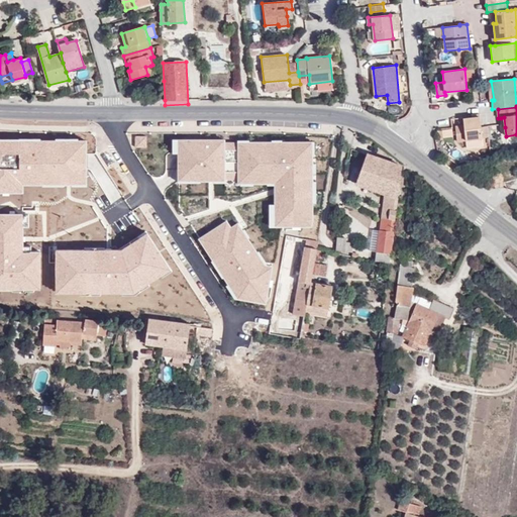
[(472,115),(472,117),(463,118),(464,125),(456,126),(457,141),(467,140),(483,138),(482,131),(482,127),(480,114),(472,115)]
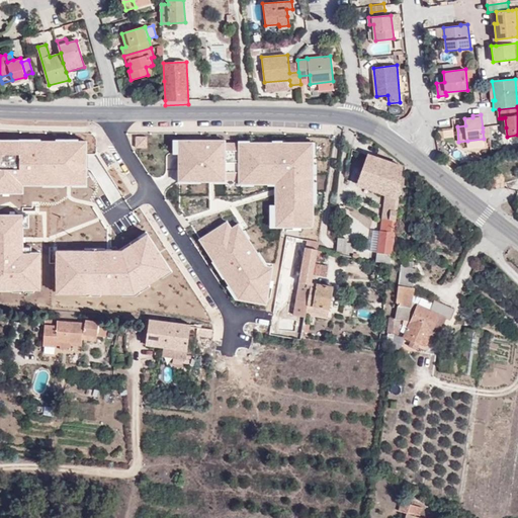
[(148,149),(148,137),(136,137),(136,149),(148,149)]
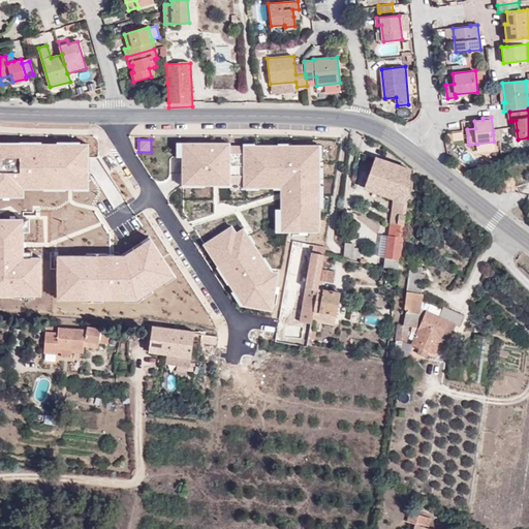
[(478,152),(495,150),(494,142),(477,144),(478,152)]
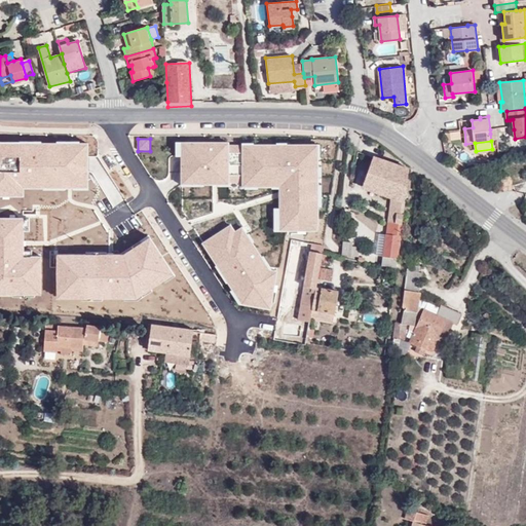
[(88,191),(88,143),(0,142),(0,198),(24,199),(24,191),(88,191)]
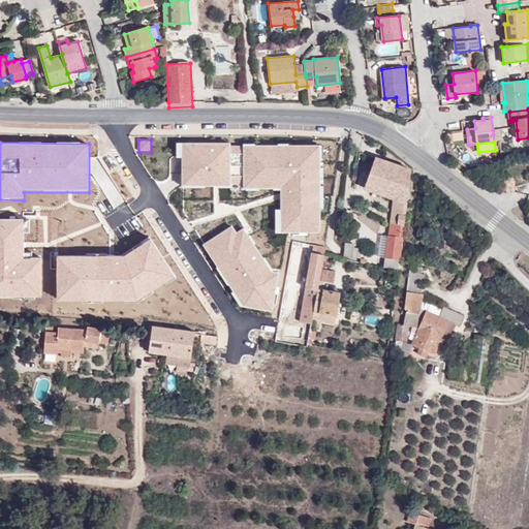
[(256,143),(176,143),(176,158),(181,158),(181,187),(243,186),(243,189),(281,189),(281,210),(275,210),(276,235),(320,235),(320,146),(289,146),(288,144),(277,144),(278,146),(256,146),(256,143)]
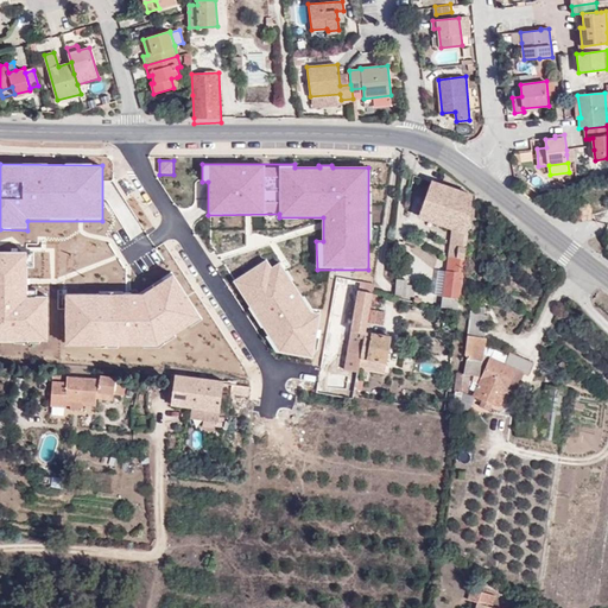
[(418,216),(451,228),(448,257),(464,258),(473,195),(432,181),(418,216)]
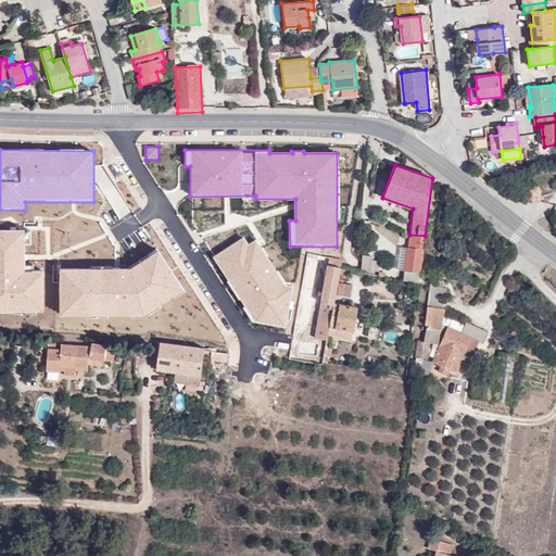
[(25,273),(25,232),(0,231),(0,313),(46,314),(46,273),(25,273)]
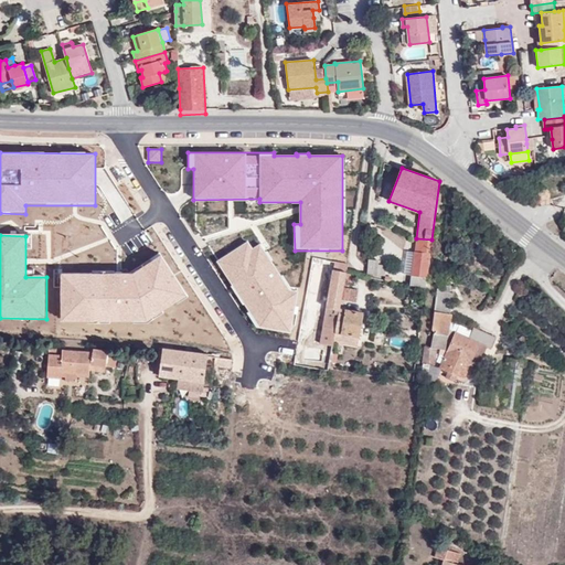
[(412,275),(411,285),(425,288),(432,240),(416,238),(415,252),(412,275)]
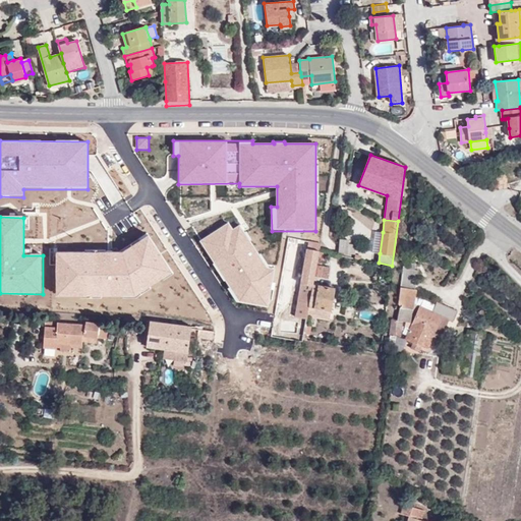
[(233,229),(229,222),(199,241),(238,302),(268,308),(274,270),(266,269),(239,226),(233,229)]
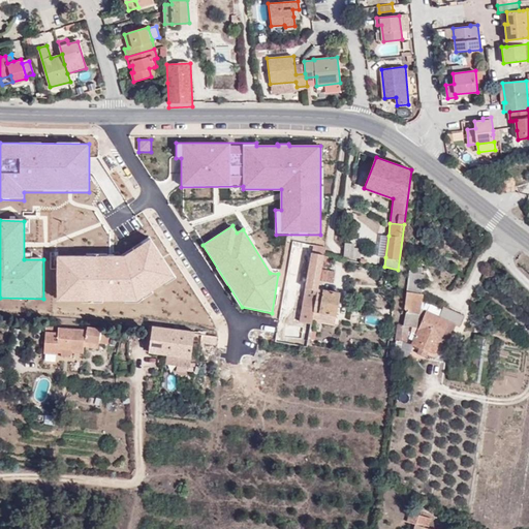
[(380,235),(378,256),(385,257),(389,236),(380,235)]
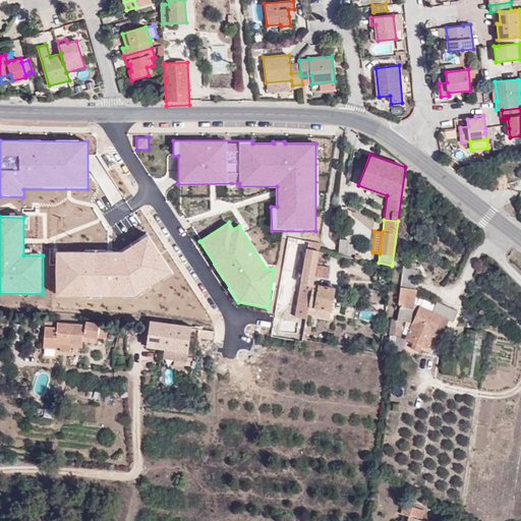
[(121,252),(55,252),(56,297),(134,297),(173,275),(149,234),(121,252)]
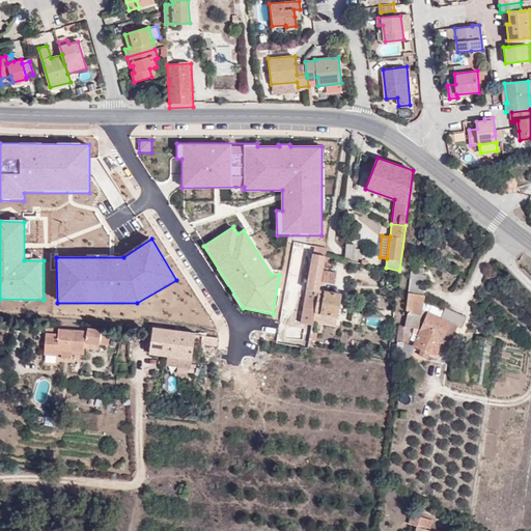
[(355,244),(346,243),(345,259),(354,259),(354,258),(355,250),(355,244)]
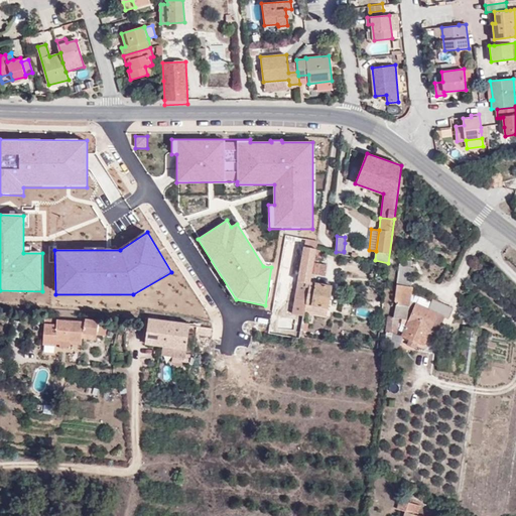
[(304,246),(289,335),(300,337),(301,330),(303,321),(304,312),(306,302),(310,282),(311,273),(313,261),(315,248),(304,246)]
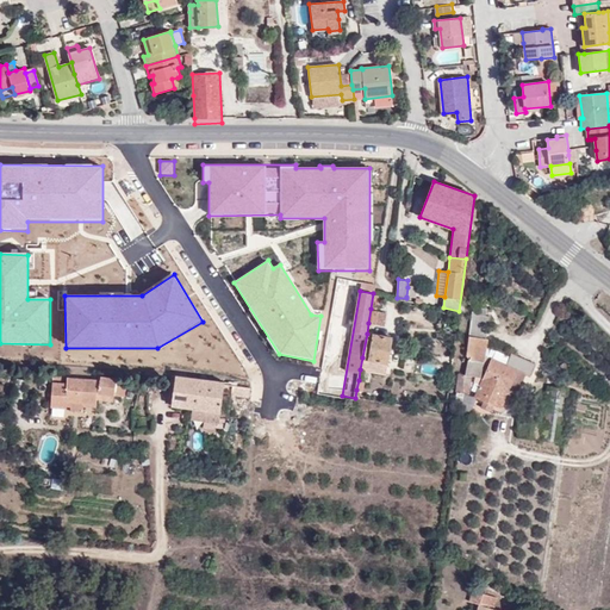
[(383,325),(385,312),(371,309),(368,323),(383,325)]
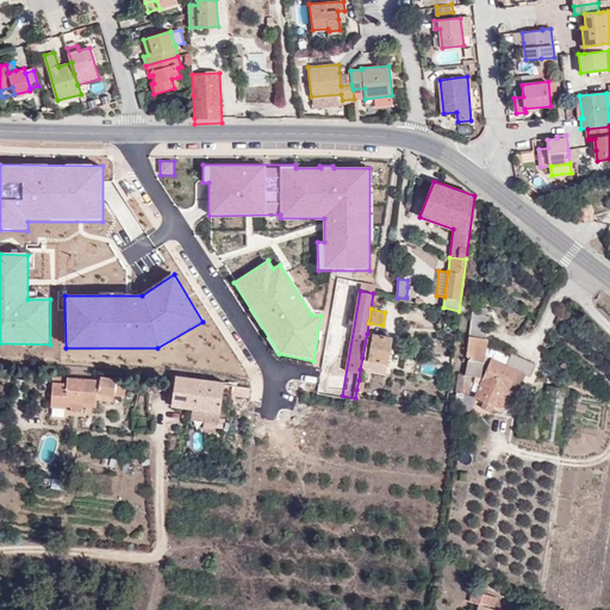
[(485,322),(486,315),(473,313),(471,336),(486,338),(489,323),(485,322)]
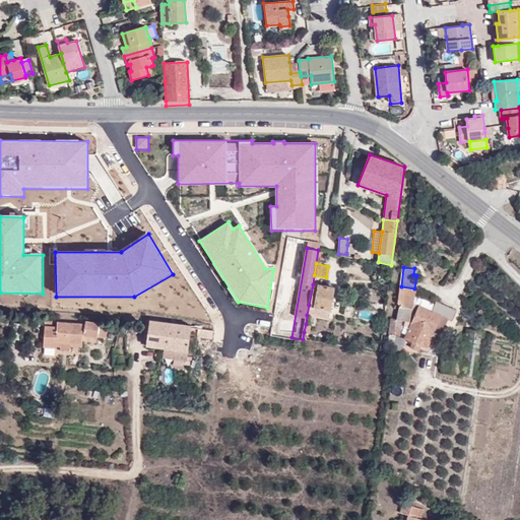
[(329,309),(333,288),(313,284),(309,305),(329,309)]
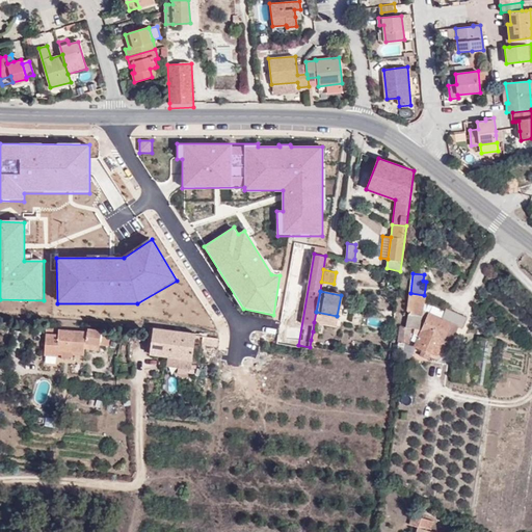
[(401,342),(409,343),(411,327),(419,328),(421,316),(425,317),(426,311),(422,311),(425,295),(424,295),(410,293),(409,294),(407,309),(409,314),(406,326),(404,325),(399,325),(398,341),(401,342)]
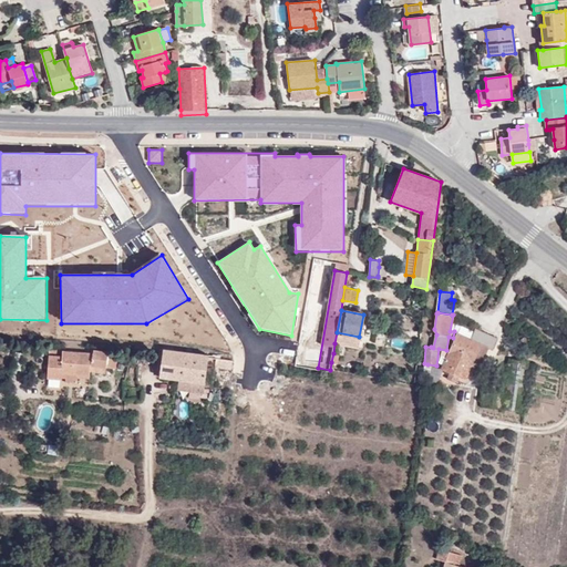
[(466,380),(470,375),(473,364),(482,343),(488,347),(494,349),(498,339),(475,329),(471,339),(457,333),(442,369),(450,372),(457,377),(466,380)]
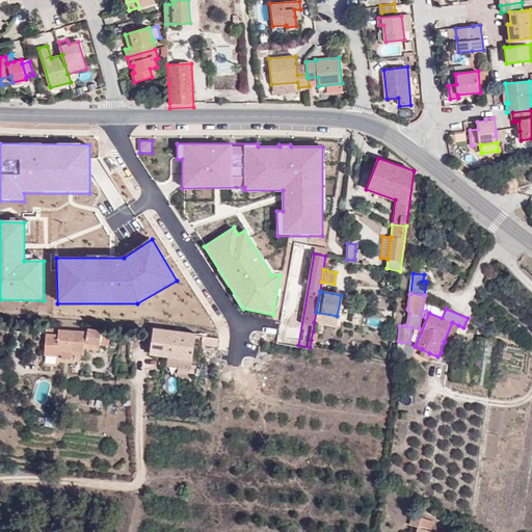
[(336,322),(337,316),(316,312),(314,322),(319,323),(319,319),(336,322)]
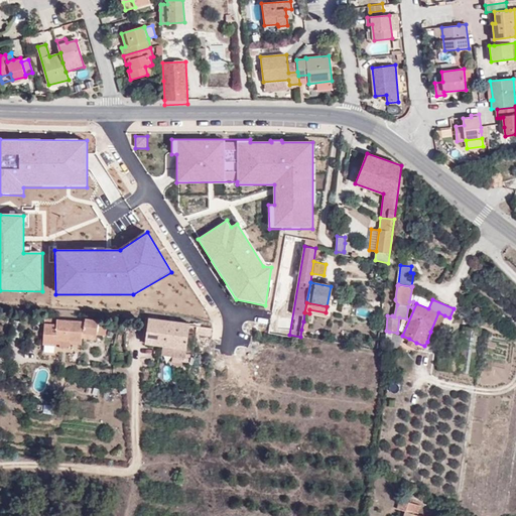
[(444,316),(444,315),(438,312),(430,332),(427,342),(430,343),(435,333),(436,334),(444,316)]
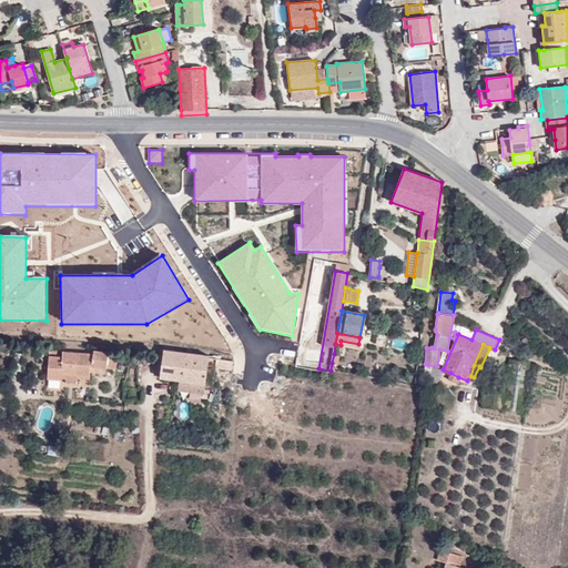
[(47,377),(60,378),(60,377),(61,373),(74,375),(89,376),(90,372),(98,373),(99,366),(107,367),(115,368),(118,355),(94,350),(93,354),(62,352),(62,357),(49,356),(47,377)]
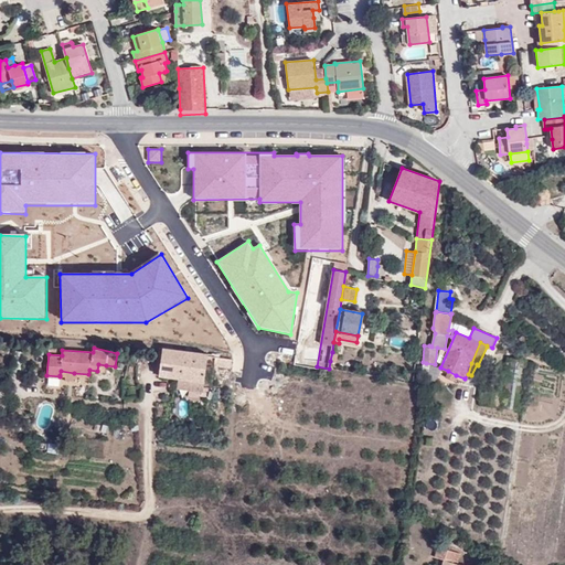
[(202,394),(205,358),(160,353),(158,381),(177,383),(176,392),(202,394)]
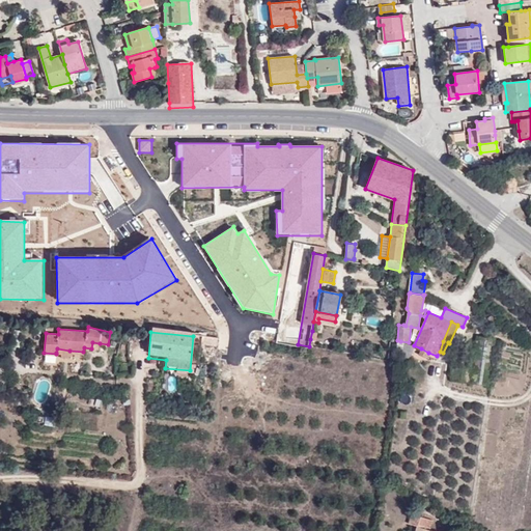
[(70,351),(57,348),(56,353),(60,353),(59,357),(70,358),(70,351)]
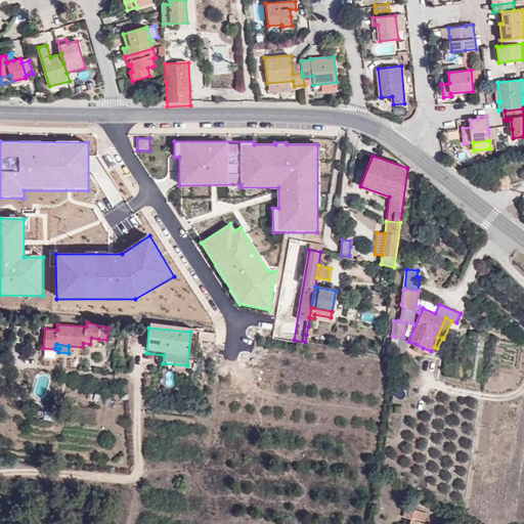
[(413,349),(421,353),(423,348),(416,344),(413,349)]
